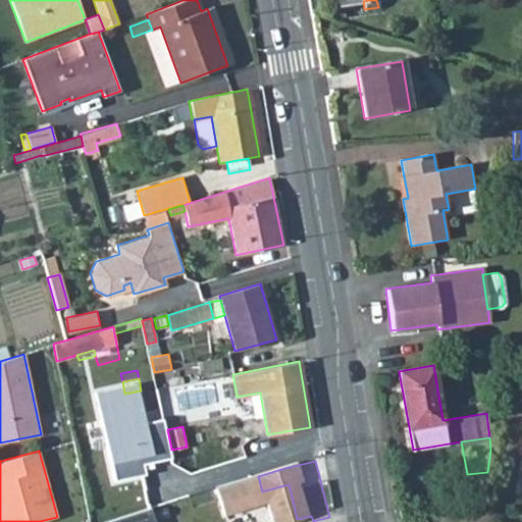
[(258,476),(213,489),(218,506),(262,491),(258,476)]
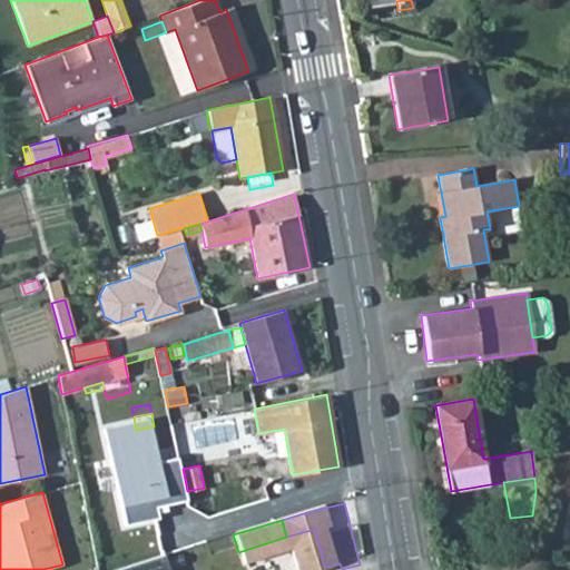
[(210,559),(210,560),(238,552),(233,534),(205,542),(207,549),(210,559)]
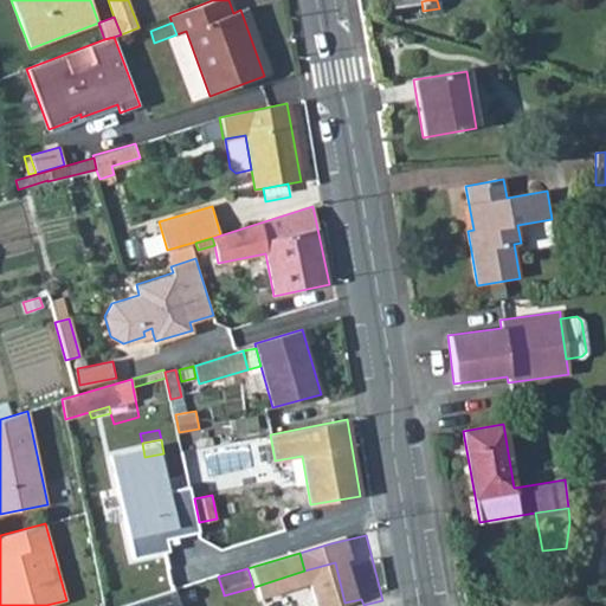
[(224,594),(220,584),(211,586),(214,598),(224,594)]
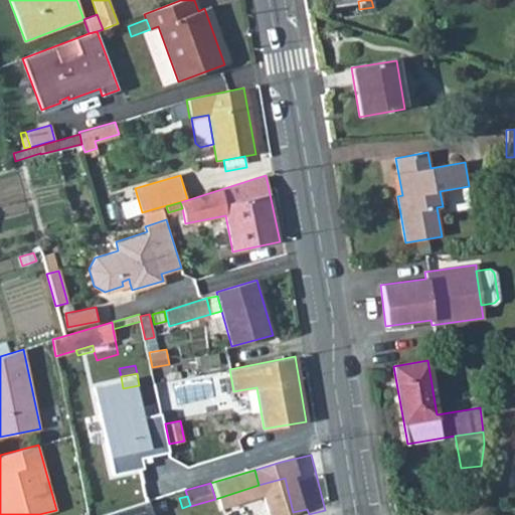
[(156,514),(153,502),(103,514),(156,514)]
